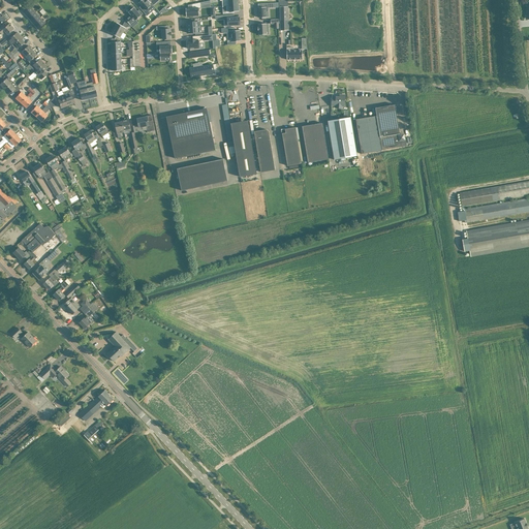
[(142,0),(139,2),(142,5),(139,7),(147,16),(150,13),(156,8),(153,5),(148,0),(142,0)]
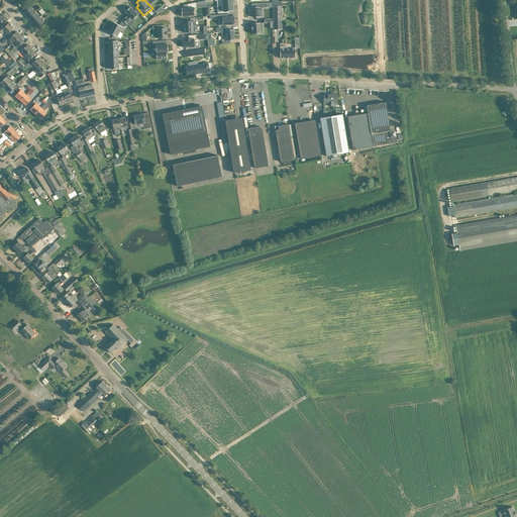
[(189,8),(182,8),(183,16),(189,15),(189,16),(194,16),(194,15),(195,15),(195,8),(197,8),(196,2),(188,4),(189,8)]
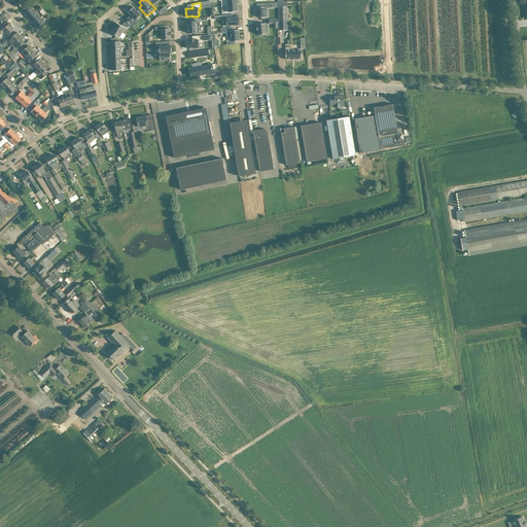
[(261,7),(257,7),(258,18),(266,18),(266,12),(268,12),(268,8),(273,7),(273,3),(261,3),(261,7)]
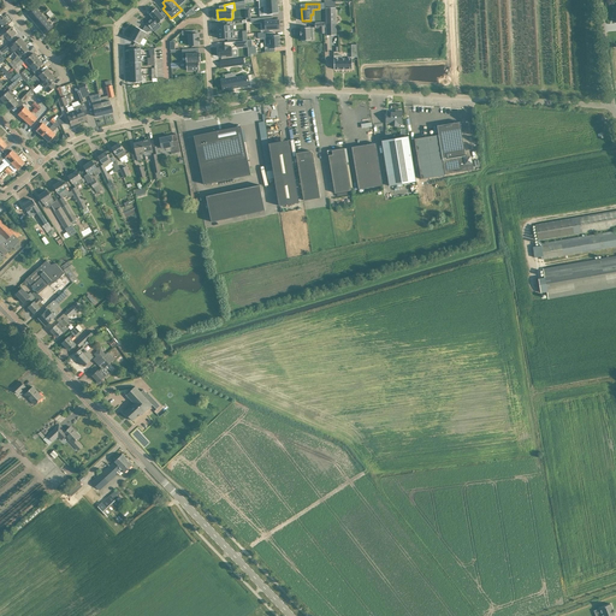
[(264,13),(260,13),(260,16),(273,16),(273,13),(278,13),(278,11),(279,11),(279,7),(278,7),(278,6),(262,7),(264,13)]
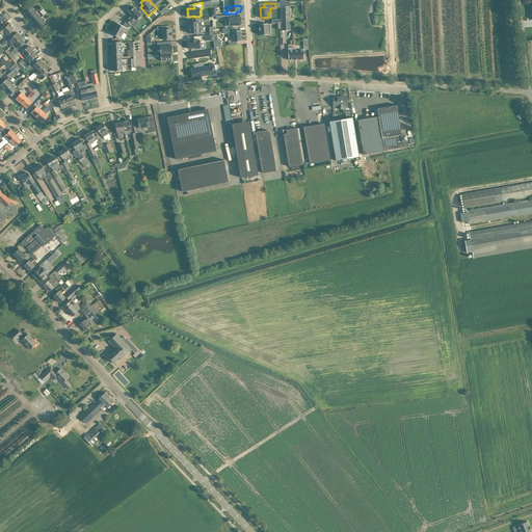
[(290,30),(290,6),(282,6),(282,30),(290,30)]
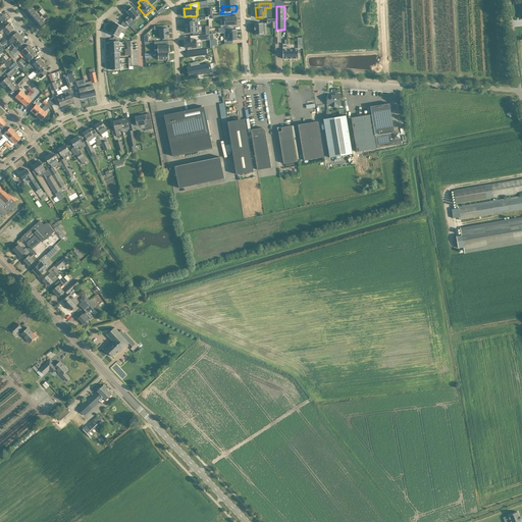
[(23,12),(28,18),(35,12),(30,7),(23,12)]
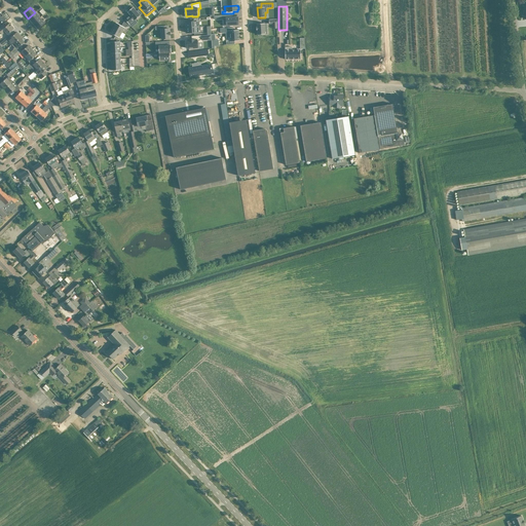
[(130,14),(125,20),(129,25),(135,20),(135,21),(141,15),(134,7),(127,12),(130,14)]
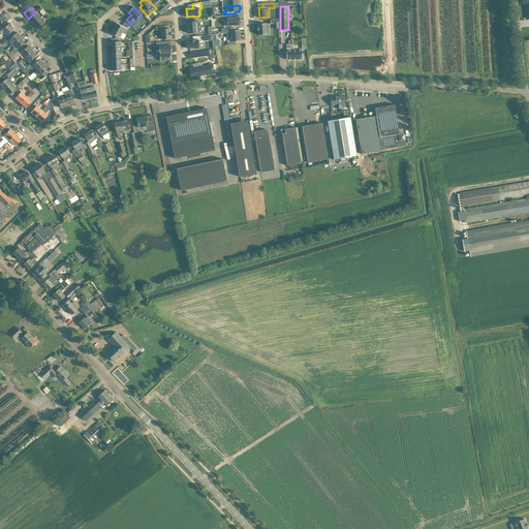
[(35,12),(28,19),(33,24),(39,18),(35,12)]
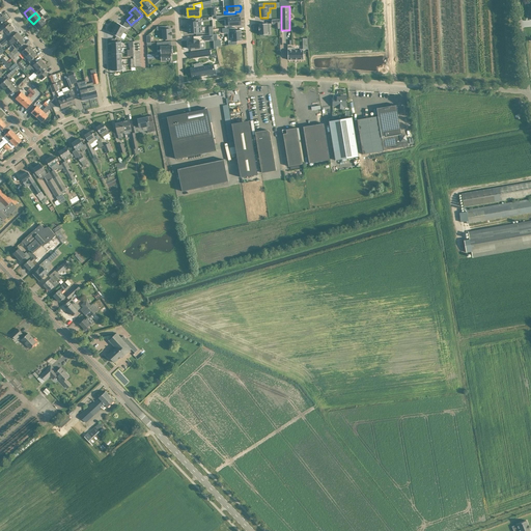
[(216,16),(216,17),(217,17),(217,16),(224,16),(225,19),(226,19),(227,27),(233,26),(233,25),(241,25),(241,18),(235,18),(234,15),(216,16)]
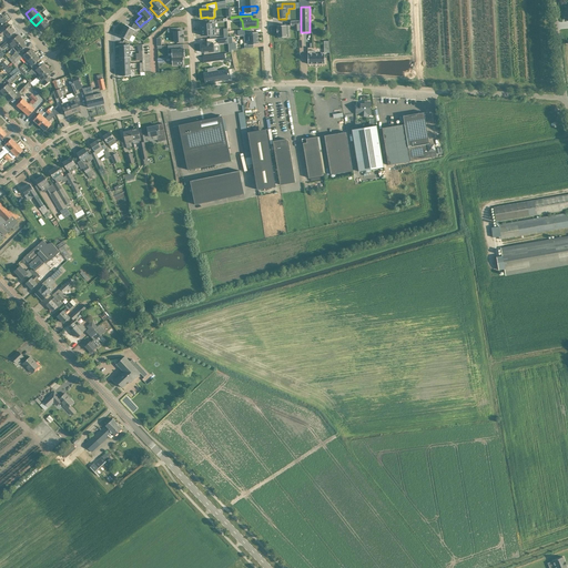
[(42,19),(36,26),(41,31),(48,26),(42,19)]
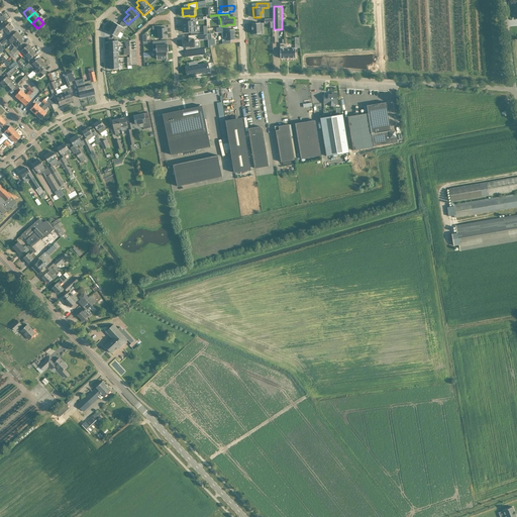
[(111,26),(111,27),(120,32),(120,31),(123,27),(114,22),(111,26)]
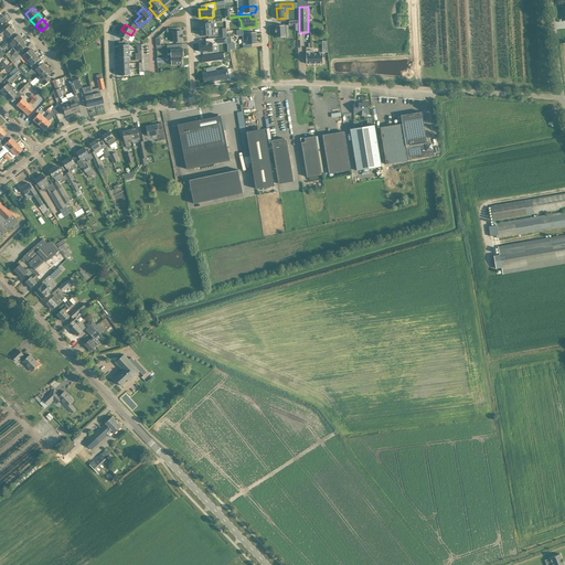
[(3,25),(0,28),(0,34),(2,36),(6,34),(8,36),(14,31),(10,25),(6,29),(3,25)]
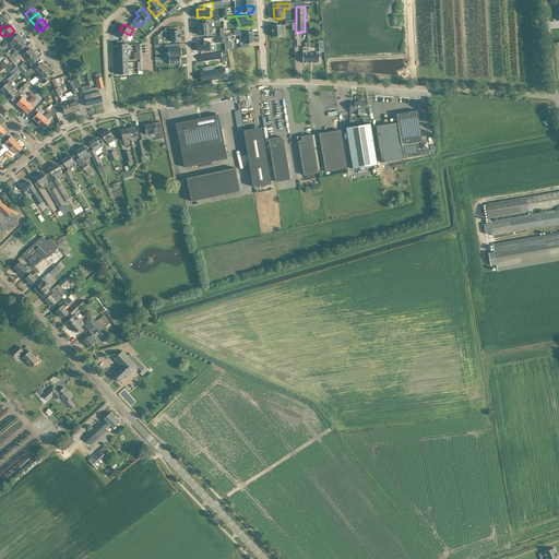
[(273,28),(273,32),(274,37),(275,37),(275,38),(280,38),(278,36),(284,36),(284,25),(282,25),(273,25),(273,28)]
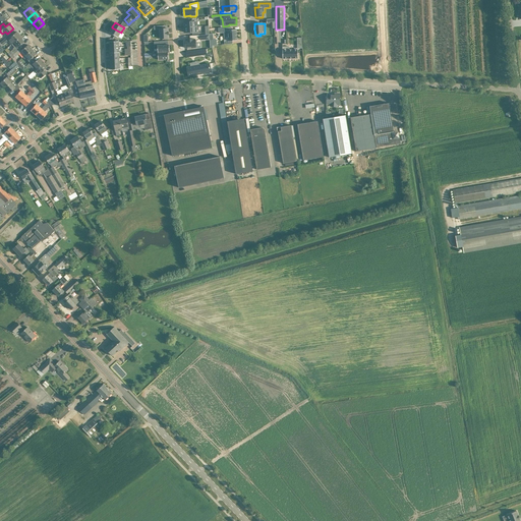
[(231,26),(219,27),(219,33),(226,33),(226,37),(228,37),(229,41),(237,41),(236,30),(231,30),(231,26)]
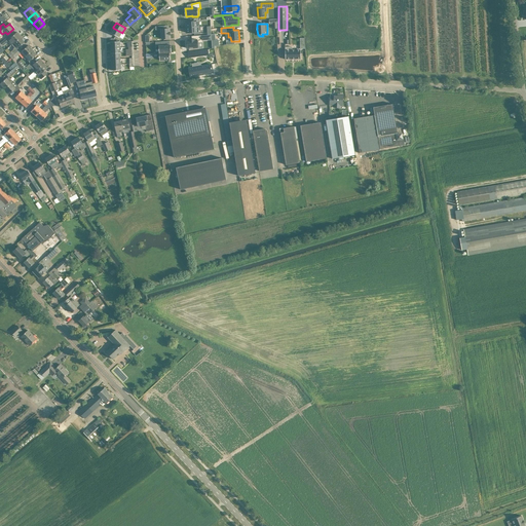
[(113,28),(110,33),(119,38),(122,33),(113,28)]
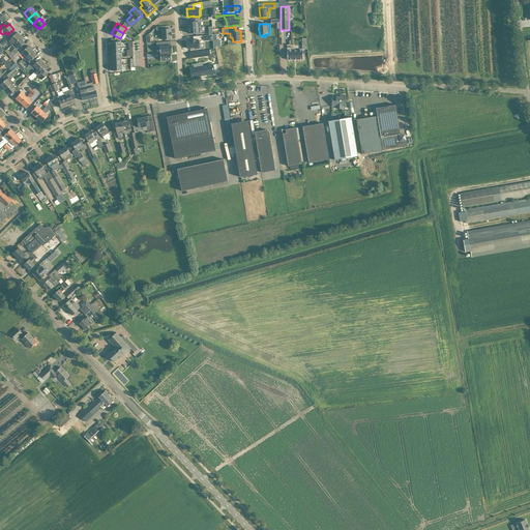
[(171,29),(163,30),(163,39),(172,39),(171,35),(172,35),(172,32),(171,32),(171,29)]
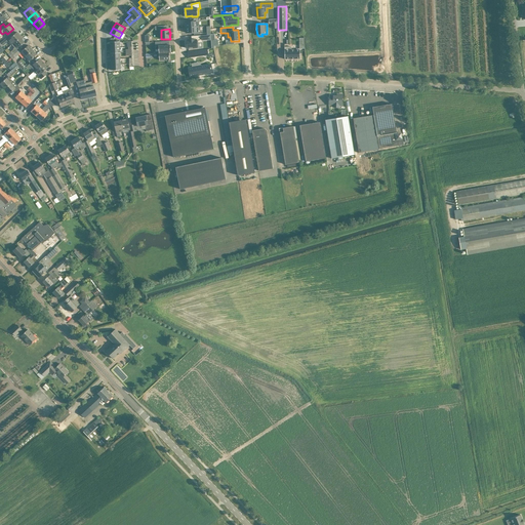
[(7,41),(11,45),(21,37),(16,32),(12,35),(11,33),(7,37),(0,42),(0,44),(2,47),(3,46),(2,46),(7,41)]
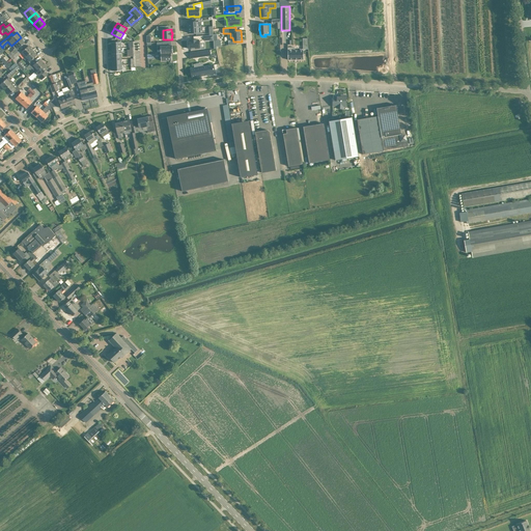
[(189,43),(188,43),(188,47),(189,47),(189,49),(192,49),(195,49),(200,49),(199,44),(204,43),(204,40),(214,40),(214,35),(208,35),(205,35),(194,36),(194,39),(191,40),(189,40),(189,43)]
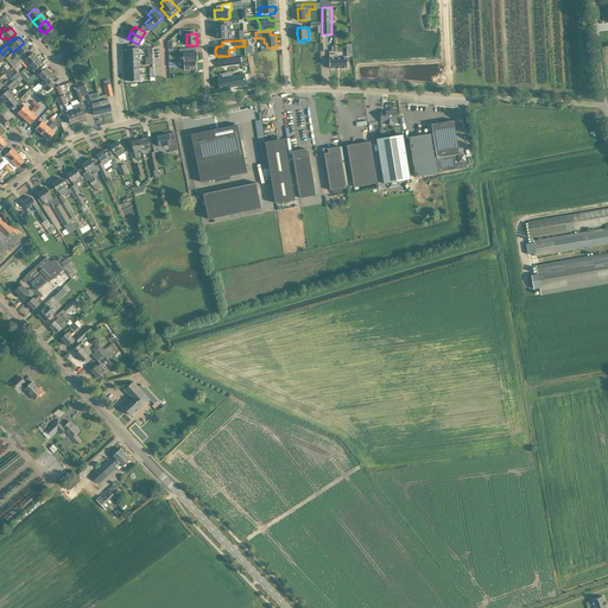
[(10,63),(12,67),(21,58),(19,56),(27,49),(25,45),(26,44),(24,43),(13,52),(17,55),(14,56),(16,57),(10,63)]
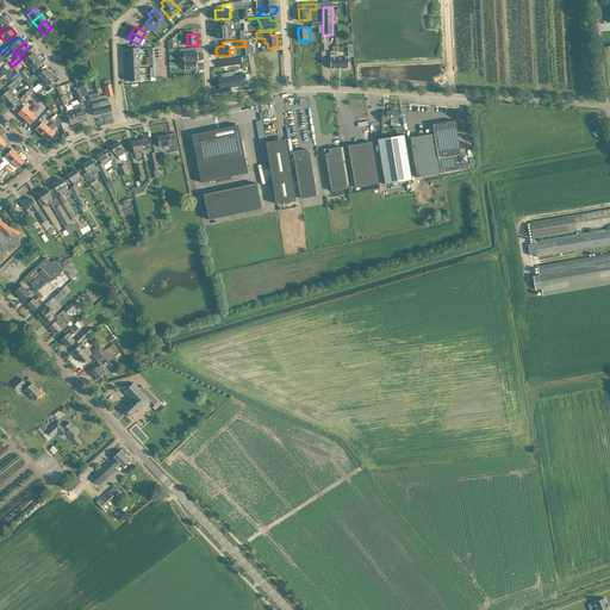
[(191,48),(180,49),(181,55),(185,55),(185,61),(185,62),(198,61),(198,53),(191,53),(191,48)]
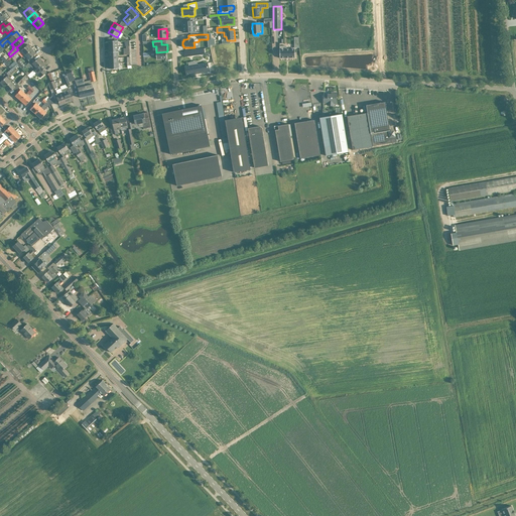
[(27,44),(20,51),(24,55),(25,54),(31,48),(27,44)]
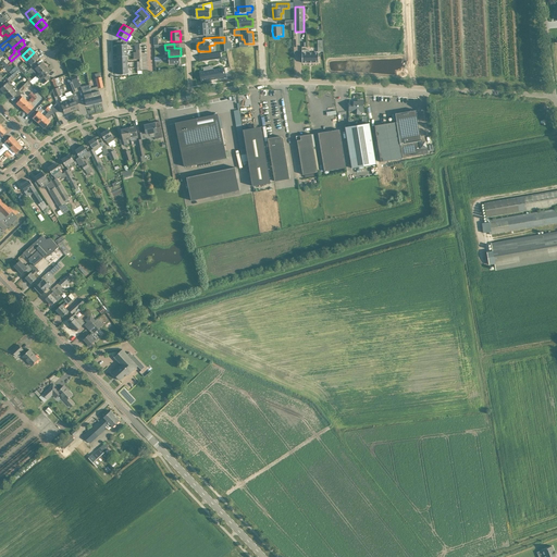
[(309,49),(301,50),(302,63),(319,62),(319,52),(309,52),(309,49)]
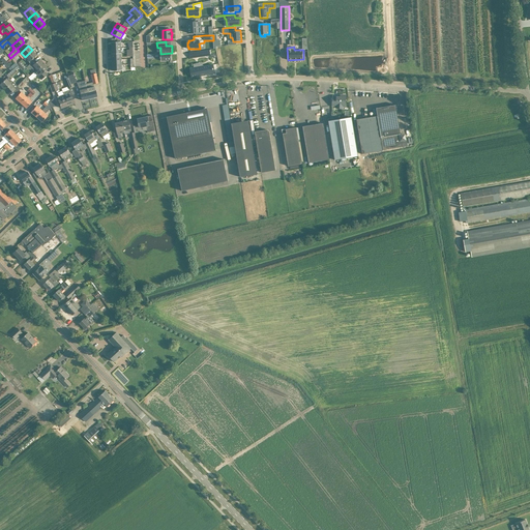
[(32,50),(26,56),(27,58),(26,59),(30,64),(34,60),(33,58),(36,55),(32,50)]
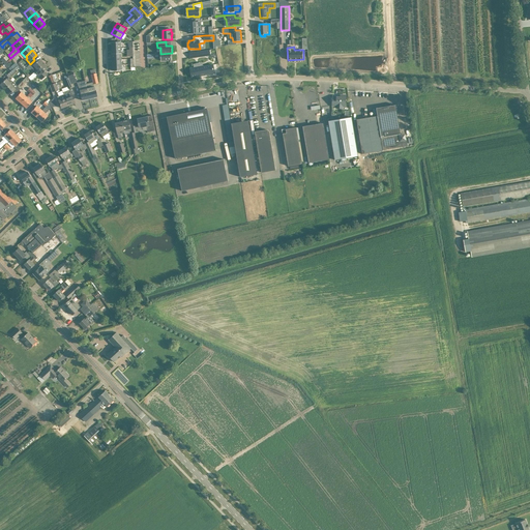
[(15,58),(21,53),(19,51),(10,58),(15,63),(17,64),(19,62),(15,58)]
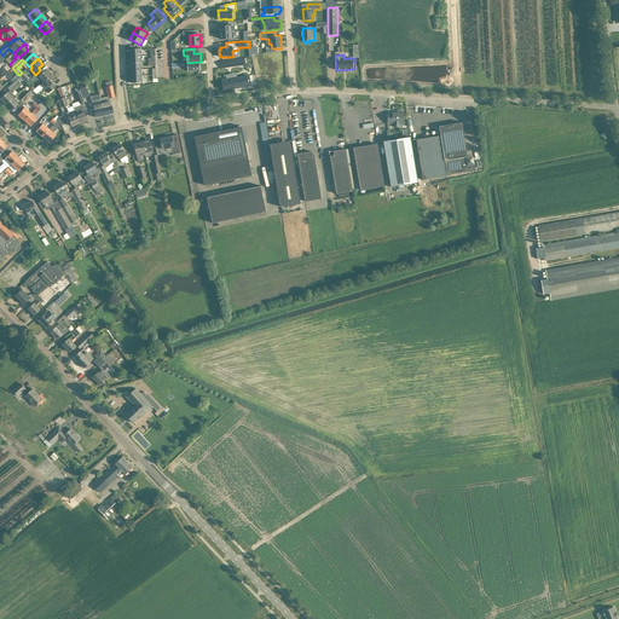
[(39,76),(35,79),(38,80),(40,84),(52,74),(50,71),(47,69),(45,70),(42,73),(41,74),(39,76)]
